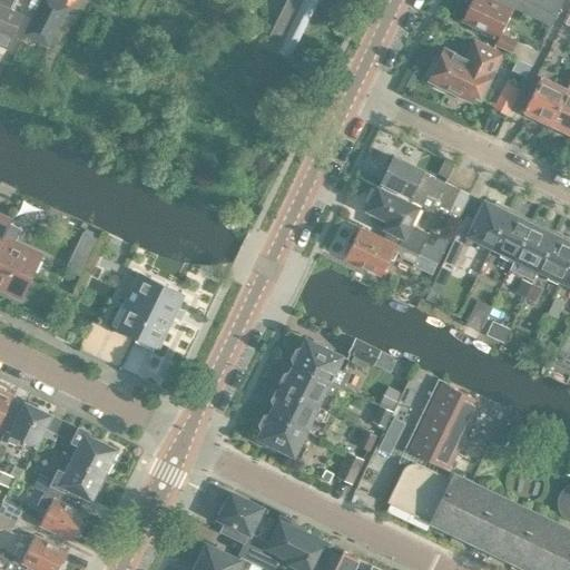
[(1,0),(0,3),(0,45),(7,48),(22,13),(9,8),(12,0),(1,0)]
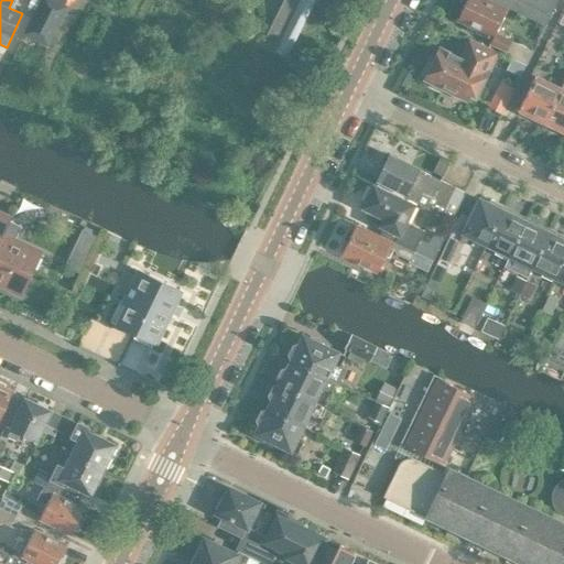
[(40,0),(23,34),(46,45),(67,7),(64,4),(66,0),(40,0)]
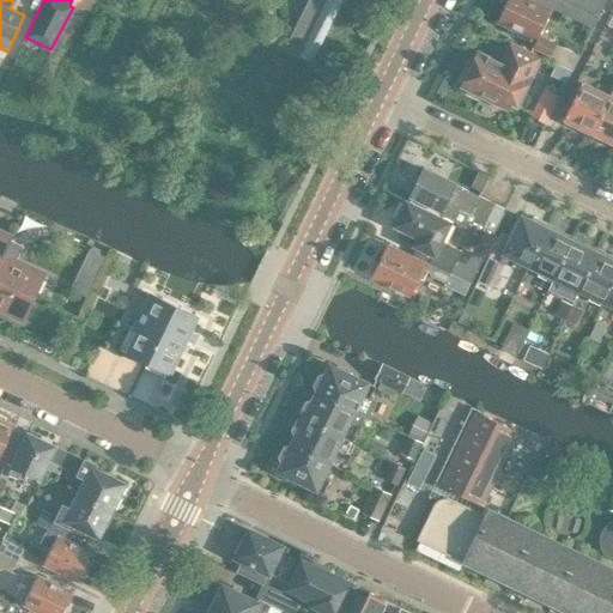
[(32,0),(30,7),(37,11),(42,0),(32,0)]
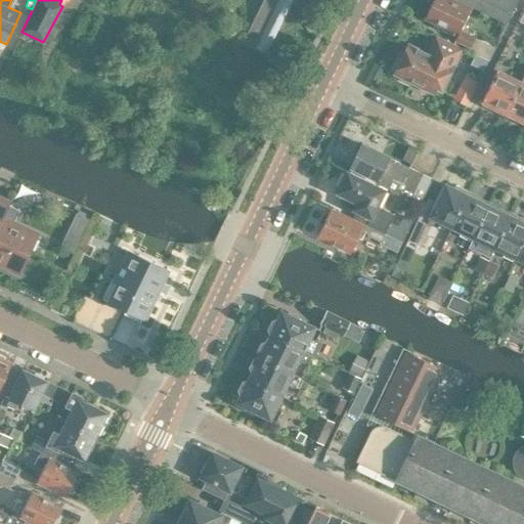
[(271,12),(269,16),(262,31),(245,33),(245,34),(262,32),(256,45),(267,51),(277,30),(289,26),(298,18),(303,7),(303,0),(270,0),(271,4),(271,8),(271,12)]
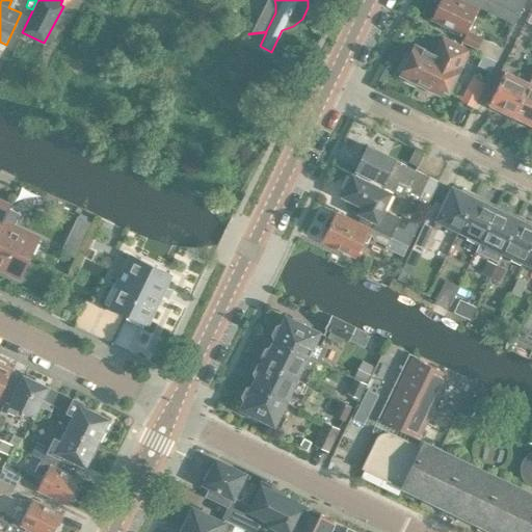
[(455,29),(454,32),(463,36),(461,41),(477,48),(475,52),(496,61),(502,48),(467,31),(477,8),(460,0),(433,0),(433,1),(436,6),(431,18),(455,29)]
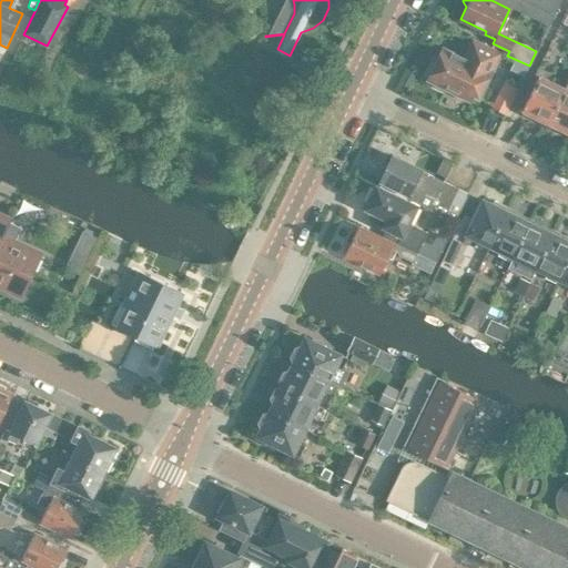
[(496,0),(548,26),(554,13),(560,0),(496,0)]
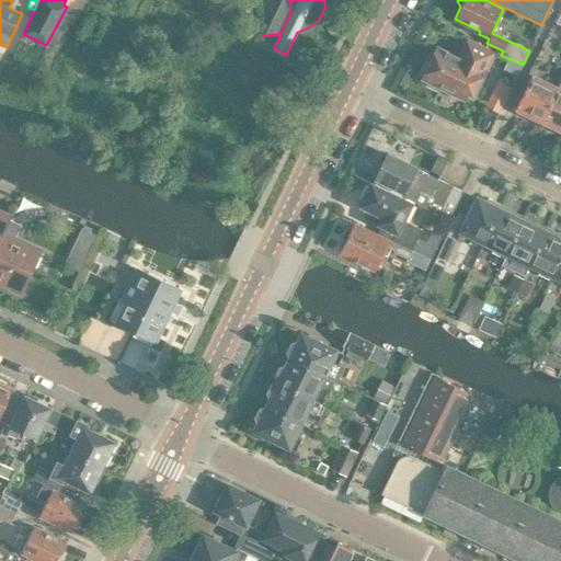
[(422,79),(464,100),(467,94),(472,96),(493,53),(466,39),(457,58),(437,48),(431,61),(427,63),(423,71),(424,75),(422,79)]
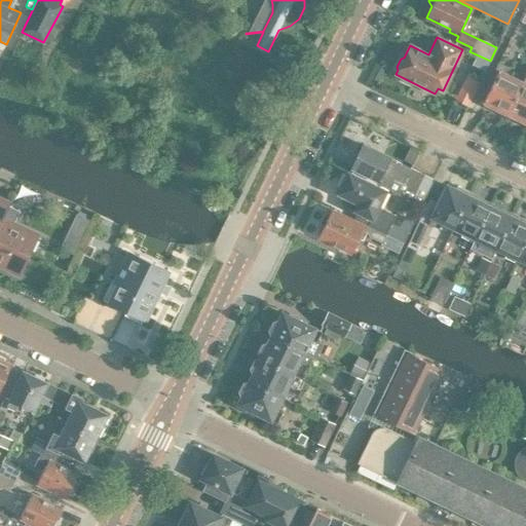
[(468,63),(482,69),(487,60),(474,53),(468,63)]
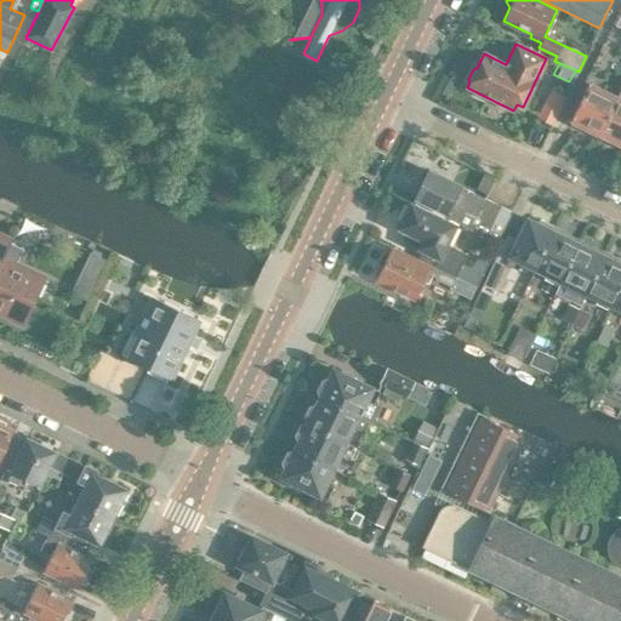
[(570,120),(598,135),(616,97),(588,84),(570,120)]
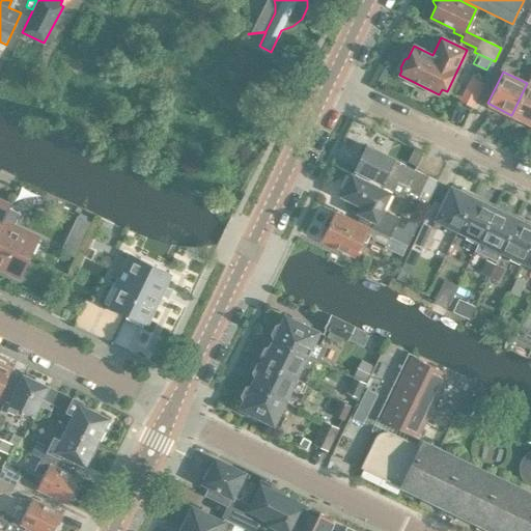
[(458,101),(472,107),(483,82),(471,76),(458,101)]
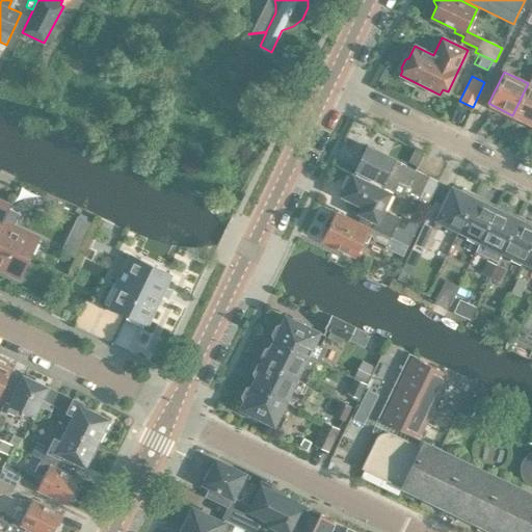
[(512,115),(531,124),(531,85),(528,83),(512,115)]
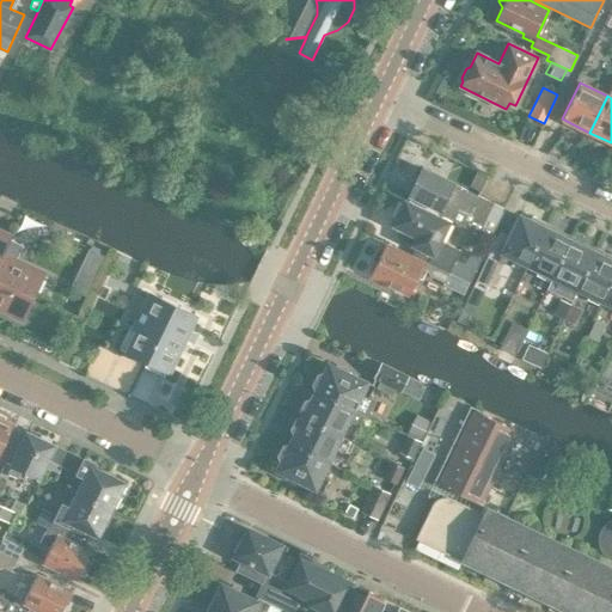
[(478,191),(488,176),(472,166),(463,183),(478,191)]
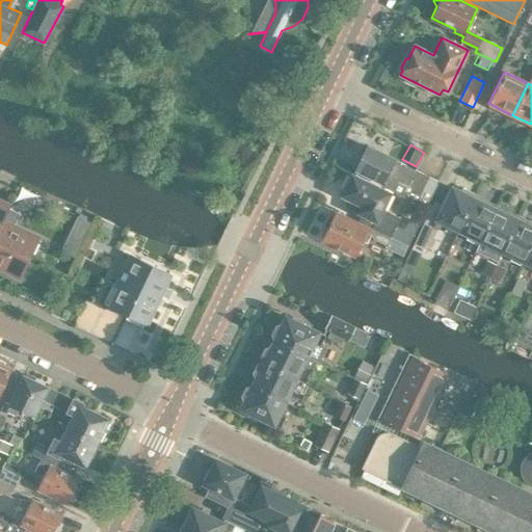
[(354,169),(382,183),(380,186),(426,208),(439,182),(366,145),(354,169)]
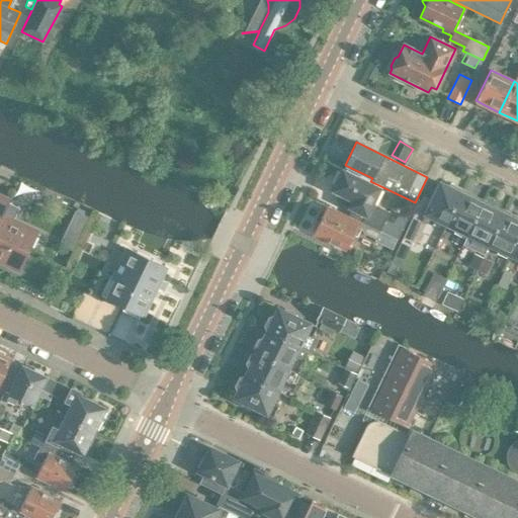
[(343,195),(340,202),(352,208),(348,216),(381,231),(391,212),(373,203),(380,188),(343,170),(342,172),(340,171),(334,183),(336,184),(333,190),(343,195)]
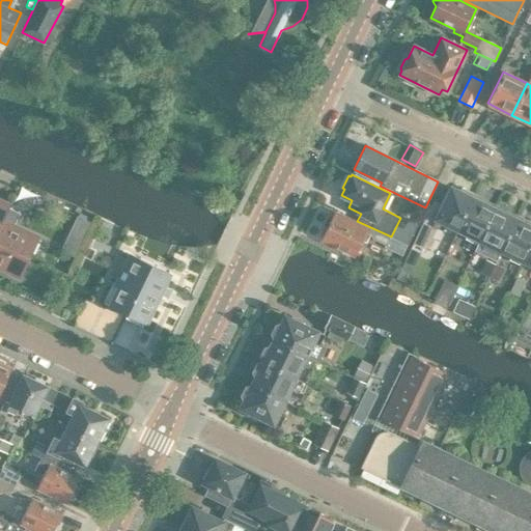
[(446,224),(460,231),(477,196),(460,188),(459,191),(450,187),(442,204),(434,200),(413,244),(425,250),(437,227),(443,230),(446,224)]
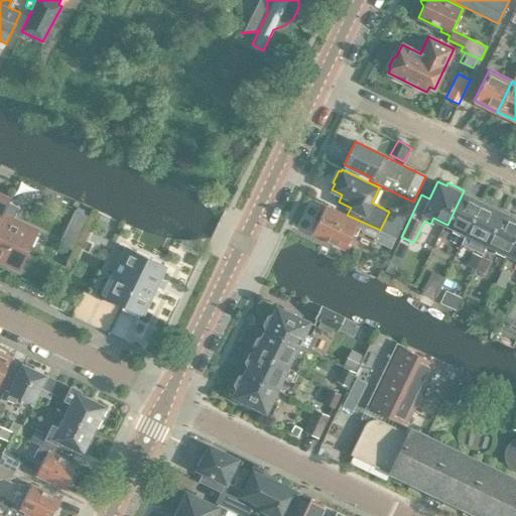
[(447,225),(469,235),(485,201),(464,190),(447,225)]
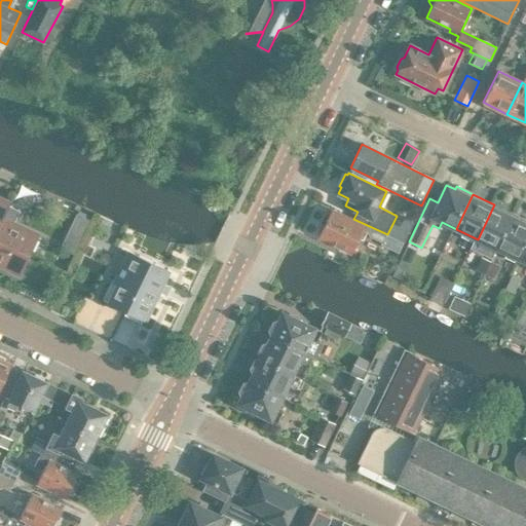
[(0,264),(20,273),(37,236),(1,220),(8,204),(0,200),(0,264)]
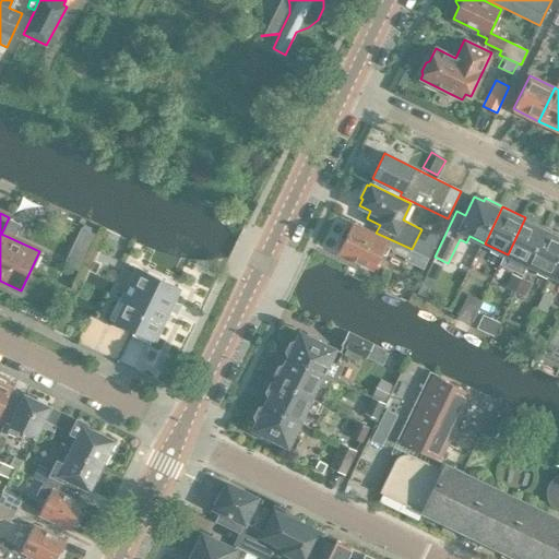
[(508,254),(530,265),(547,228),(525,217),(508,254)]
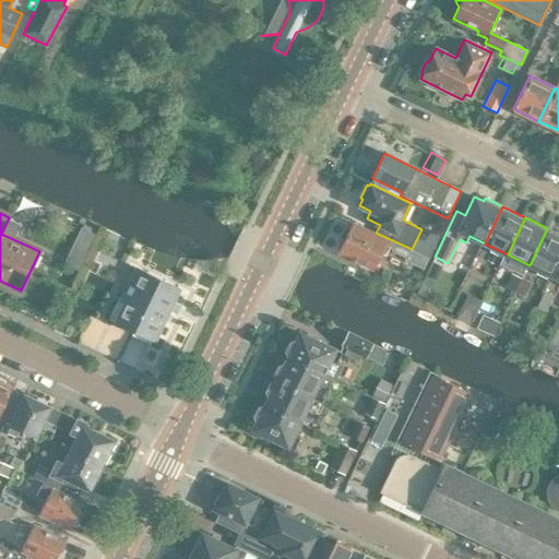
[(339,251),(373,269),(384,245),(391,248),(395,253),(407,259),(412,250),(388,238),(387,240),(352,224),(349,227),(345,228),(342,236),(343,240),(339,251)]
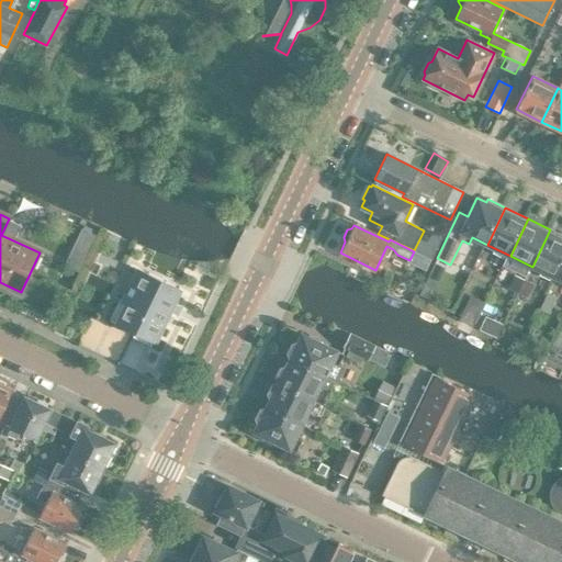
[(81,228),(64,266),(78,272),(96,235),(81,228)]
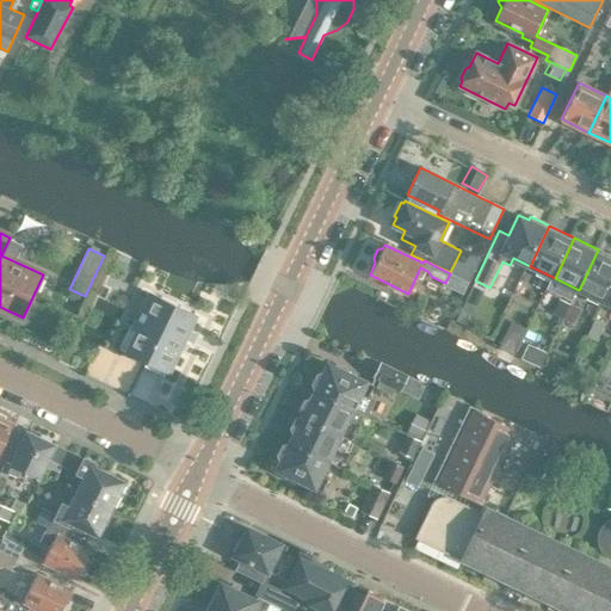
[(579,290),(604,302),(610,285),(610,255),(598,250),(579,290)]
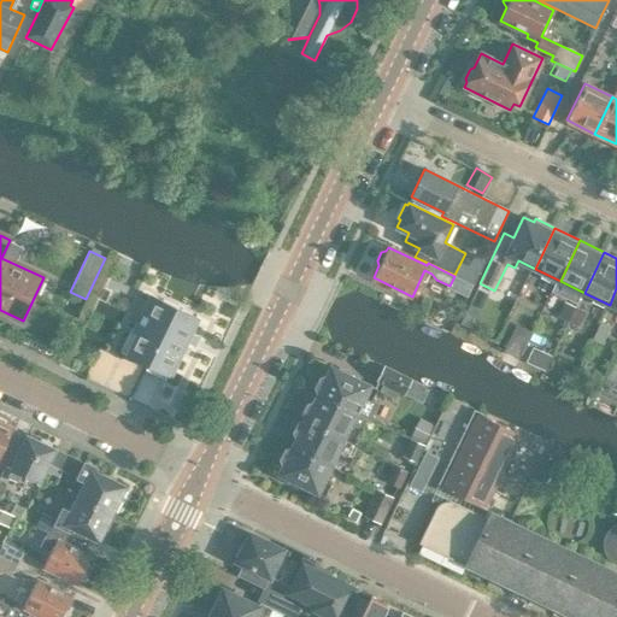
[(462,265),(457,276),(471,283),(476,272),(462,265)]
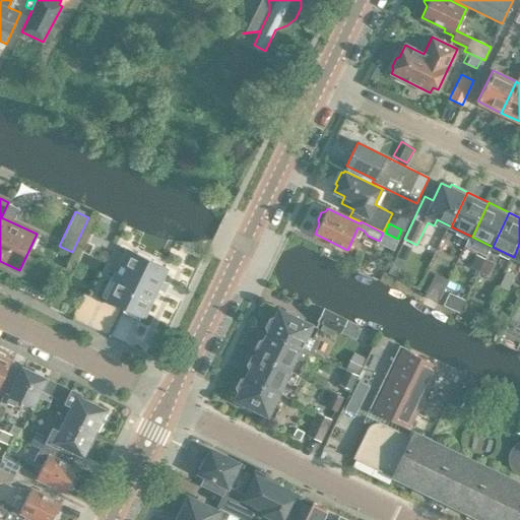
[(401,243),(387,272),(397,277),(411,247),(401,243)]
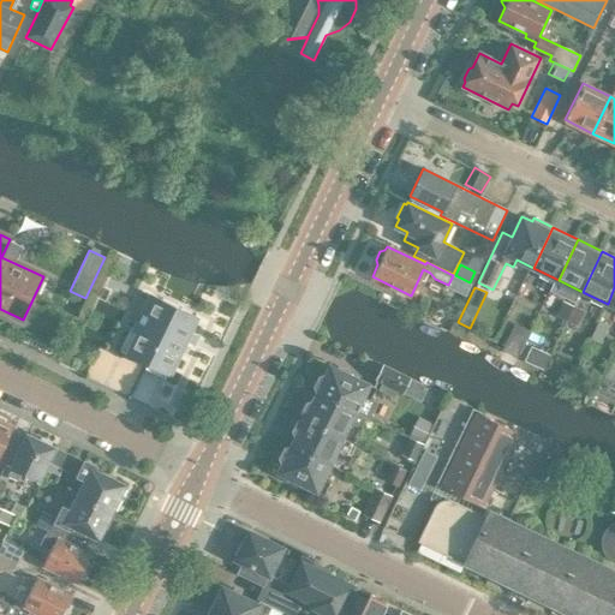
[(130,328),(119,351),(147,364),(144,369),(165,378),(167,374),(168,372),(167,372),(193,317),(195,317),(196,316),(147,293),(147,294),(150,297),(135,329),(130,328)]
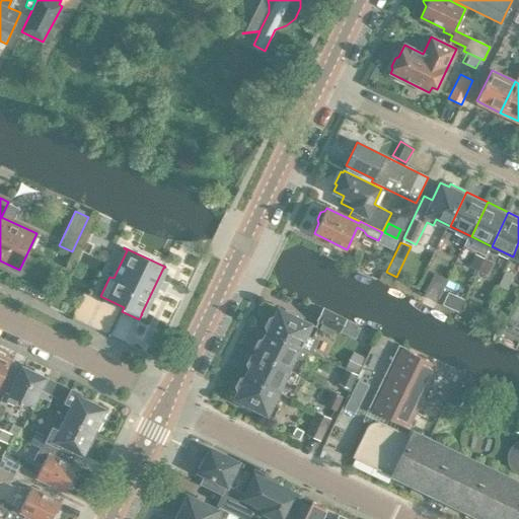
[(484,257),(477,271),(487,275),(493,262),(484,257)]
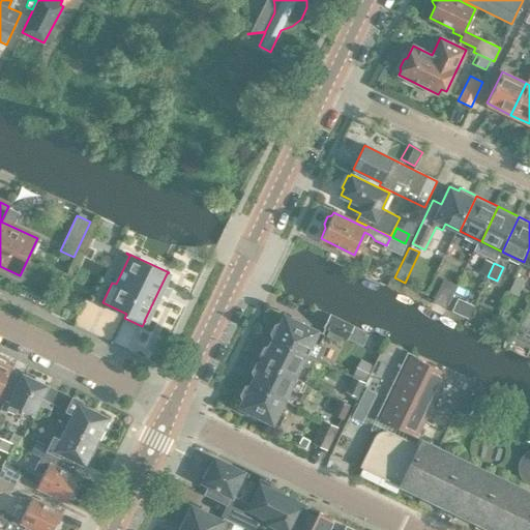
[(516,275),(508,291),(517,295),(524,280),(516,275)]
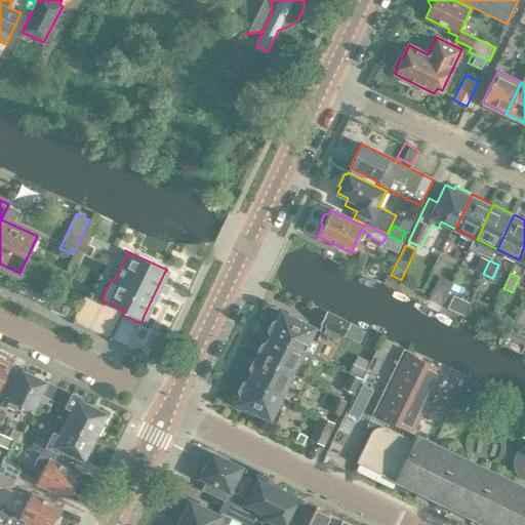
[(439,276),(429,298),(441,305),(451,282),(439,276)]
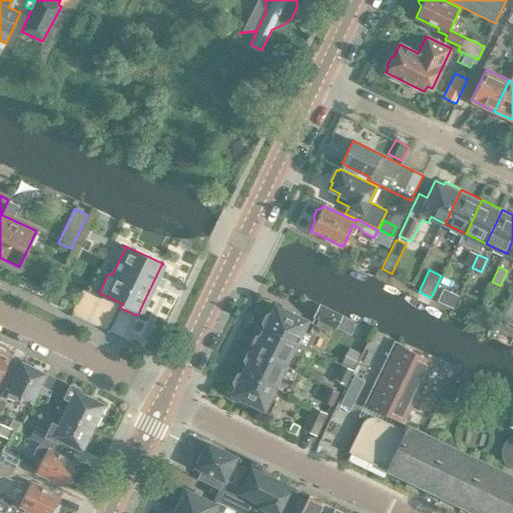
[(443,289),(437,301),(452,308),(458,296),(443,289)]
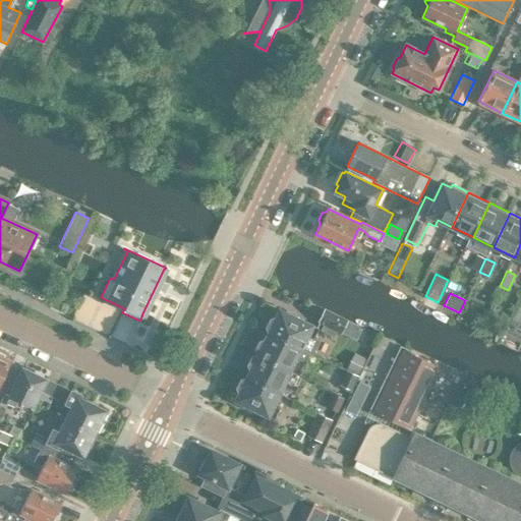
[(268,333),(301,349),(311,354),(319,340),(313,338),(319,329),(280,309),(276,319),(271,320),(267,328),(269,332),(268,333)]
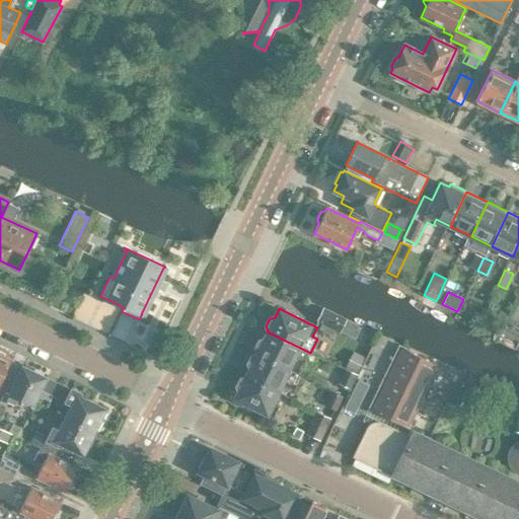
[(317,320),(323,323),(320,328),(331,335),(335,328),(340,330),(345,319),(323,308),(317,320)]
